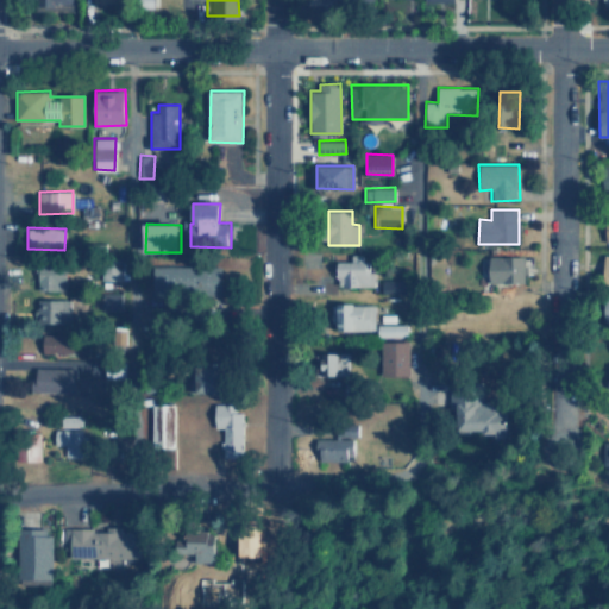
[(351,262),(338,261),(337,286),(371,287),(371,255),(351,255),(351,262)]
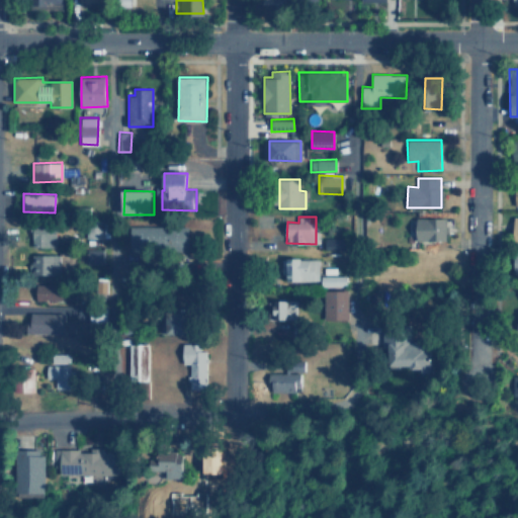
[(446,218),(417,218),(416,240),(445,241),(446,218)]
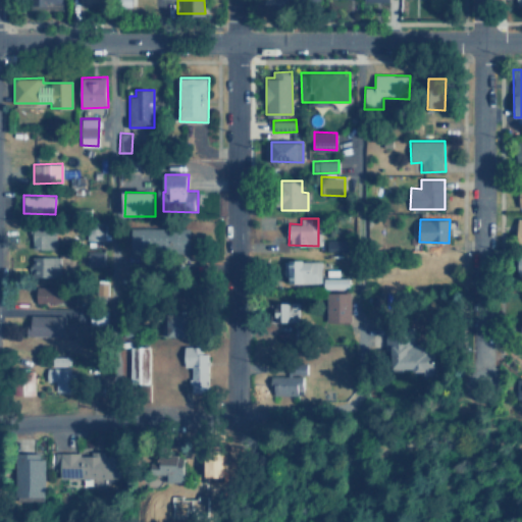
[(56,249),(57,228),(33,228),(33,248),(56,249)]
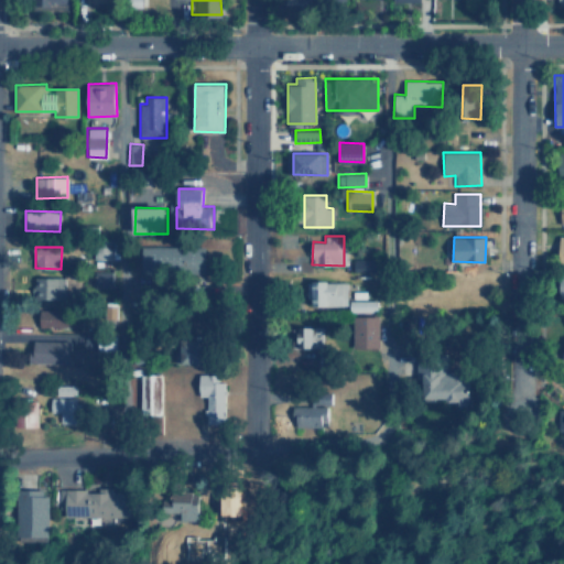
[(141,273),(204,274),(205,248),(142,247),(141,273)]
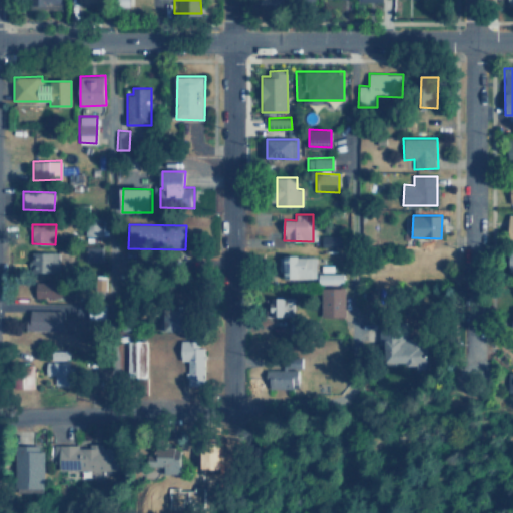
[(320,247),(341,248),(341,234),(321,234),(320,247)]
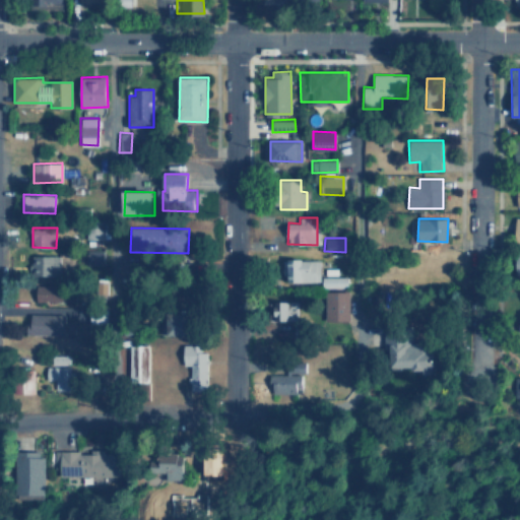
[(105,250),(87,250),(87,266),(106,266),(105,250)]
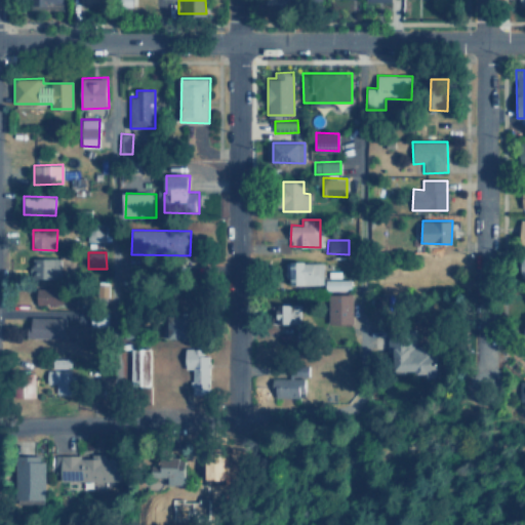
[(59,257),(31,257),(31,278),(59,278),(59,257)]
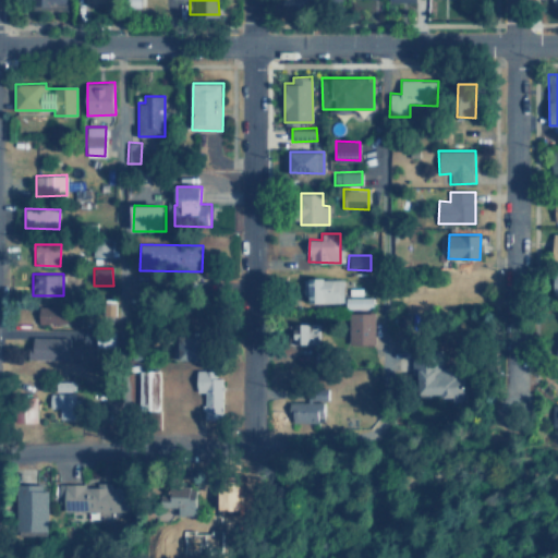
[(343,278),(306,278),(305,302),(342,303),(343,278)]
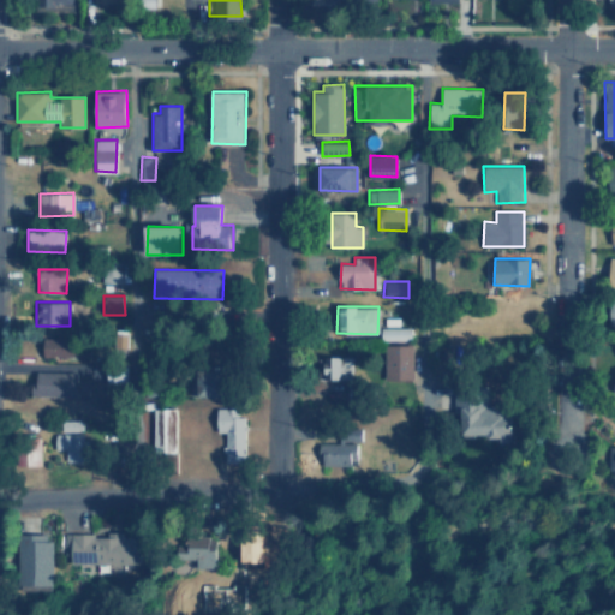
[(411,327),(380,328),(381,339),(411,339),(411,327)]
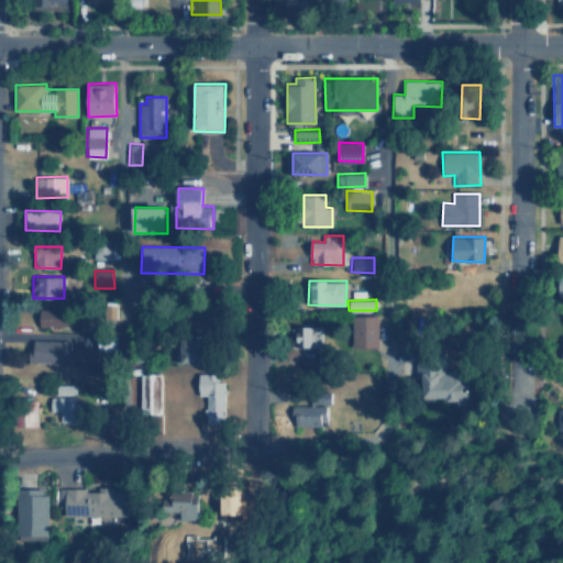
[(116,323),(116,305),(105,305),(105,323),(116,323)]
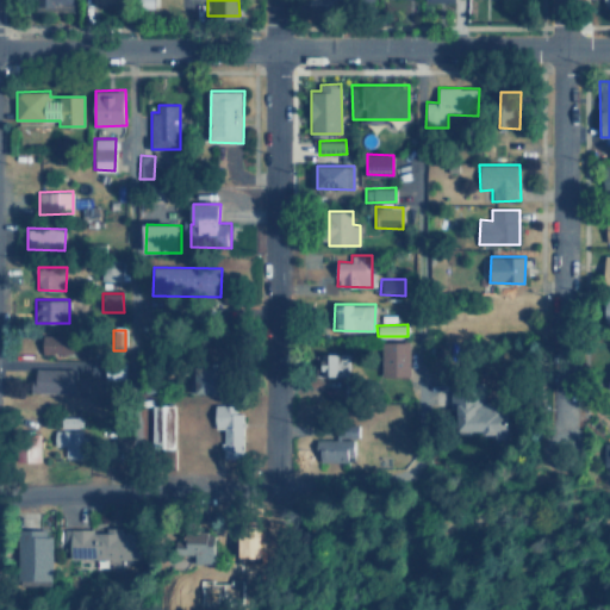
[(43,353),(72,354),(73,336),(43,335),(43,353)]
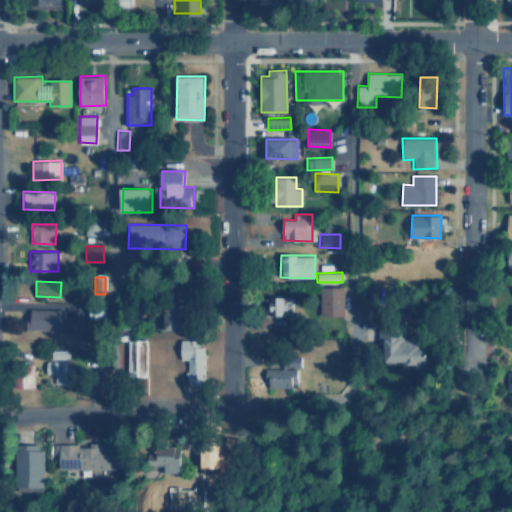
[(321,317),(344,316),(343,286),(320,287),(321,317)]
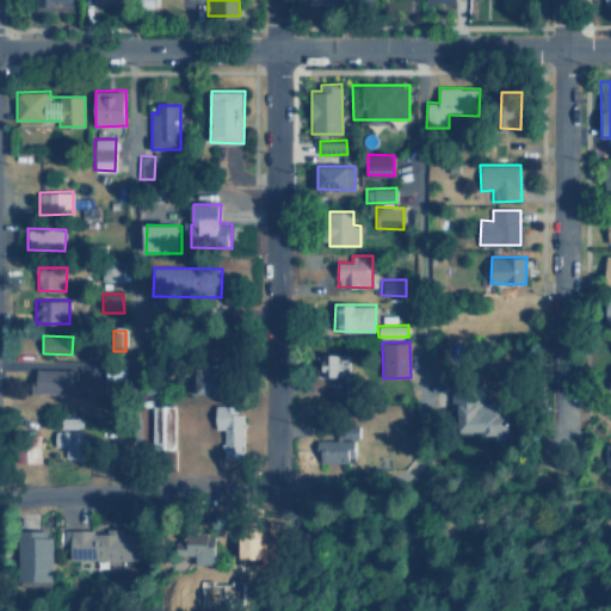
[(347,353),(322,353),(323,377),(349,376),(347,353)]
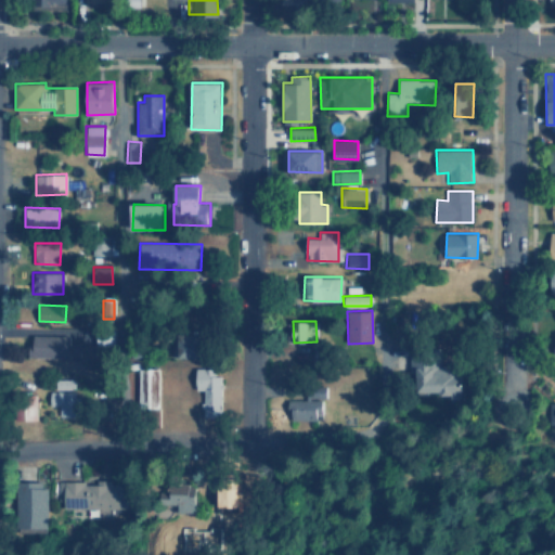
[(206,358),(207,334),(176,333),(175,357),(206,358)]
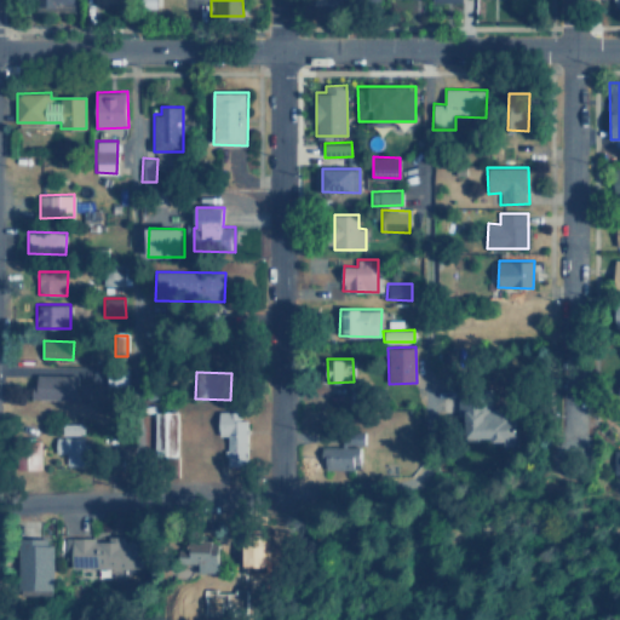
[(32,399),(78,400),(78,375),(38,374),(36,385),(33,385),(32,399)]
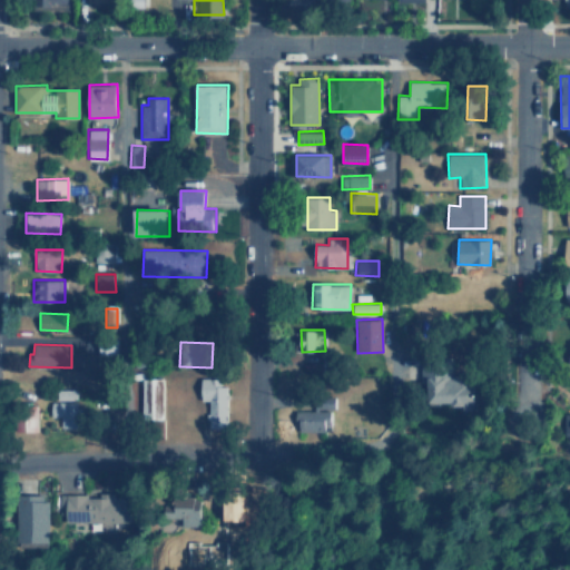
[(422,359),(422,376),(430,376),(430,405),(477,405),(477,379),(445,379),(445,359),(422,359)]
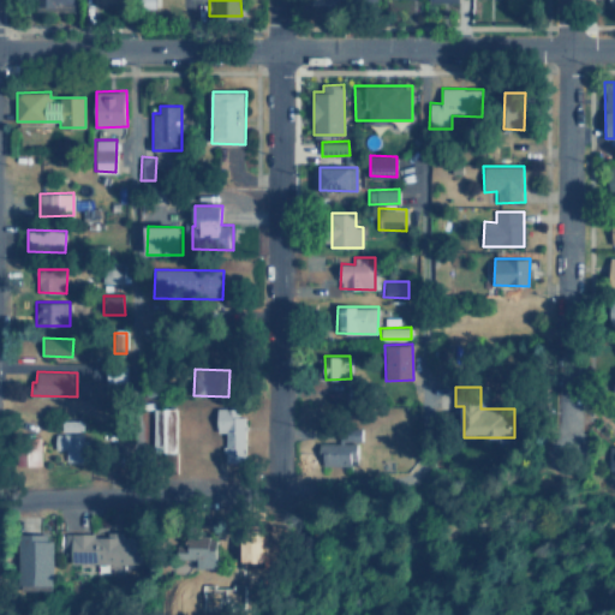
[(224,463),(244,463),(245,417),(236,417),(236,407),(216,407),(216,431),(225,431),(224,463)]
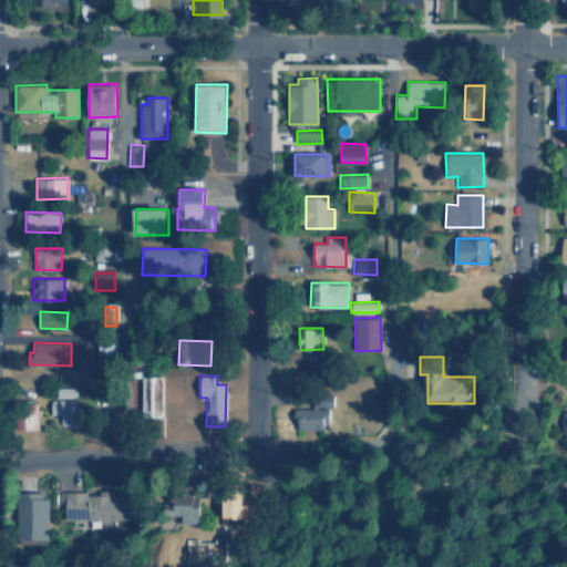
[(141,416),(162,416),(162,377),(141,377),(141,416)]
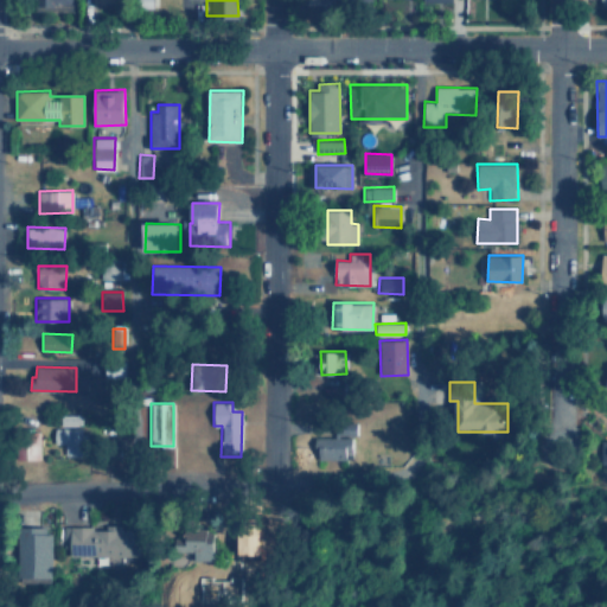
[(53,443),(64,443),(64,455),(85,455),(87,428),(55,427),(53,443)]
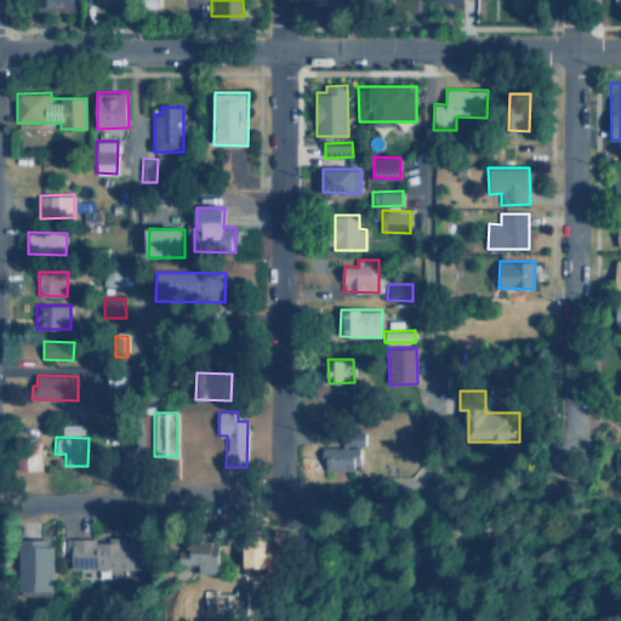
[(324,446),(324,469),(360,469),(360,446),(324,446)]
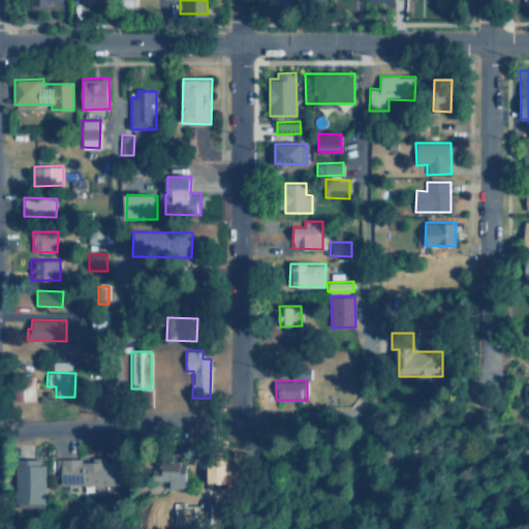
[(44,503),(44,459),(17,459),(18,504),(44,503)]
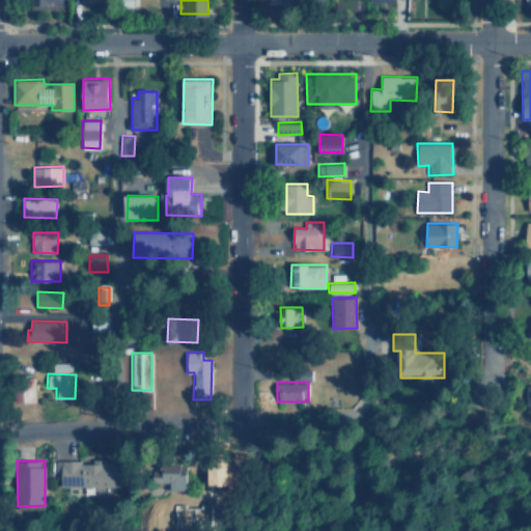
[(61,488),(104,488),(104,486),(121,486),(121,463),(55,463),(55,473),(61,473),(61,488)]
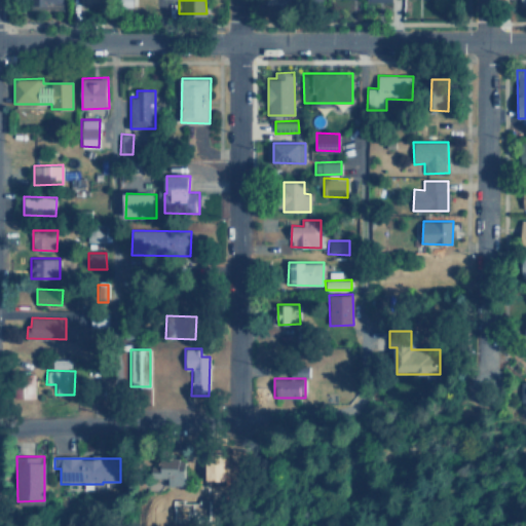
[(159,465),(151,465),(151,478),(161,478),(161,485),(185,486),(186,460),(159,459),(159,465)]
